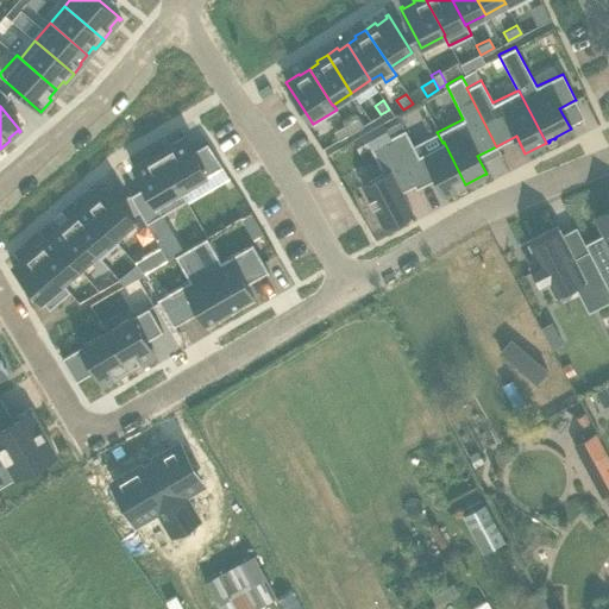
[(358,117),(345,124),(350,132),(363,125),(358,117)]
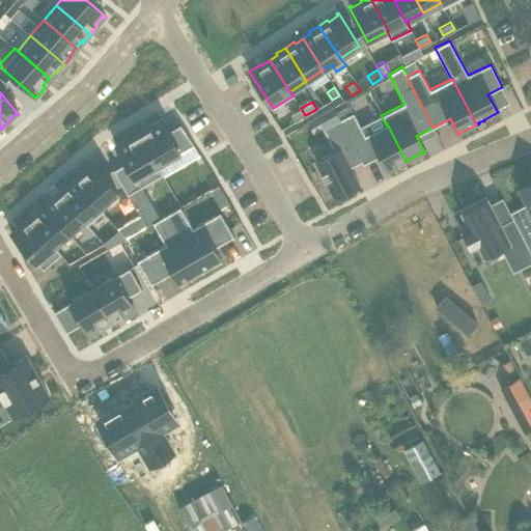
[(301,108),(290,114),(295,121),(305,115),(301,108)]
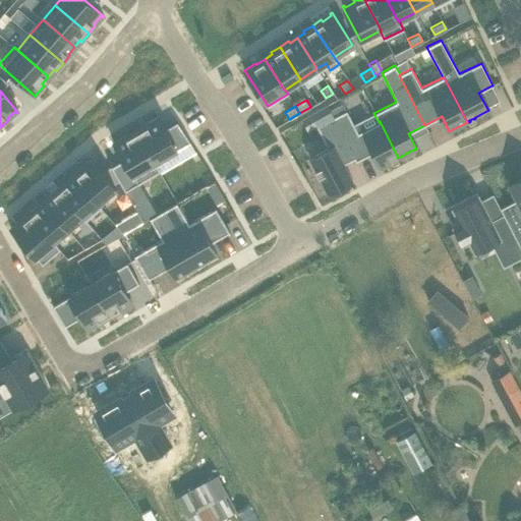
[(346,110),(334,117),(354,158),(355,161),(372,152),(381,167),(391,161),(392,162),(393,162),(392,161),(397,158),(397,160),(398,159),(398,158),(380,121),(379,122),(358,132),(353,124),(346,110)]
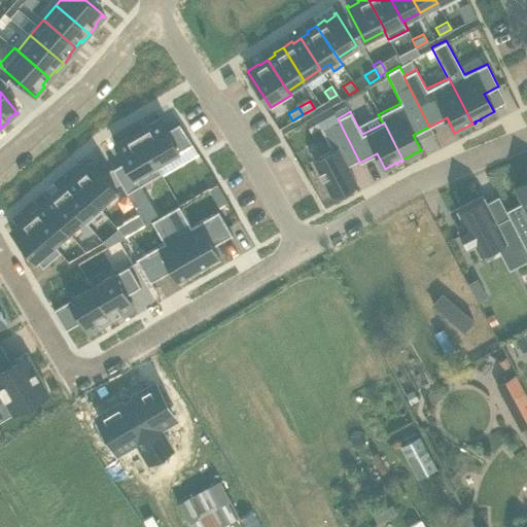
[(146,128),(137,133),(155,165),(156,165),(192,144),(179,124),(166,131),(159,118),(145,126),(146,128)]
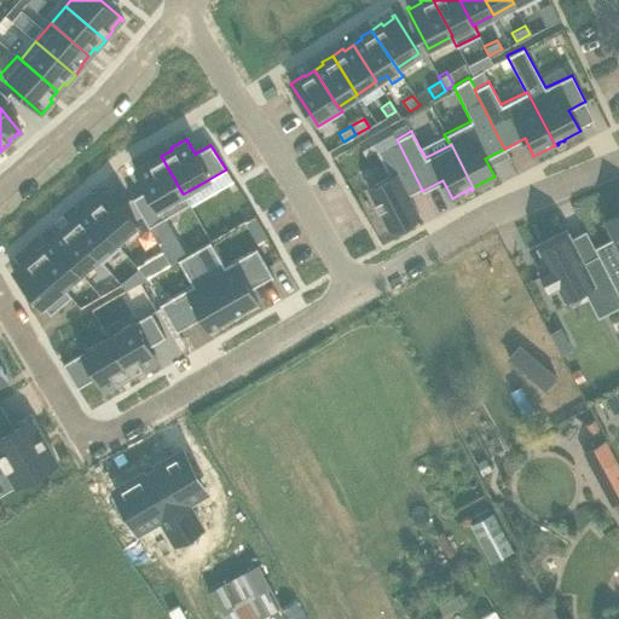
[(389,177),(368,187),(375,201),(374,202),(374,203),(376,202),(379,207),(377,208),(377,209),(379,209),(391,230),(417,217),(418,215),(408,195),(421,187),(397,139),(376,150),(389,177)]
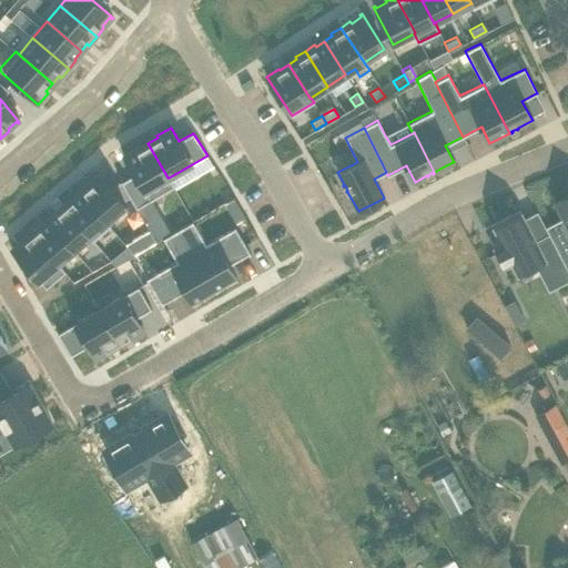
[(134,174),(121,182),(137,209),(174,186),(169,178),(168,178),(148,143),(138,149),(137,146),(123,155),(134,174)]
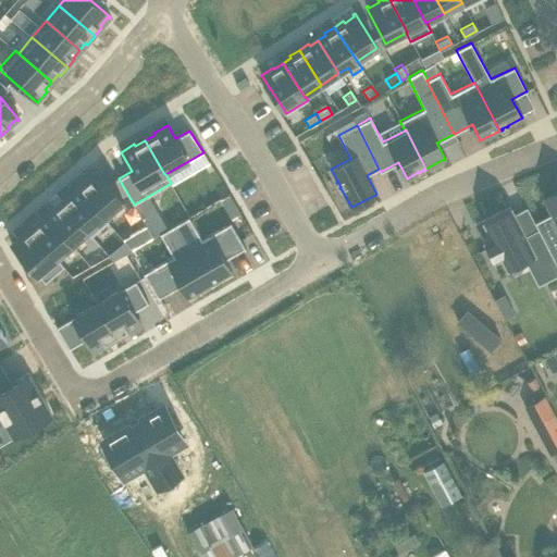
[(87,182),(78,188),(104,218),(123,202),(96,171),(85,180),(87,182)]
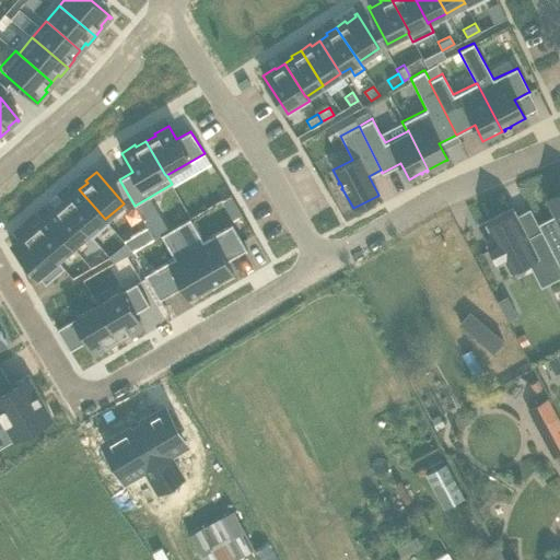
[(70,194),(61,201),(89,233),(88,234),(91,237),(109,222),(105,219),(79,189),(71,196),(70,194)]
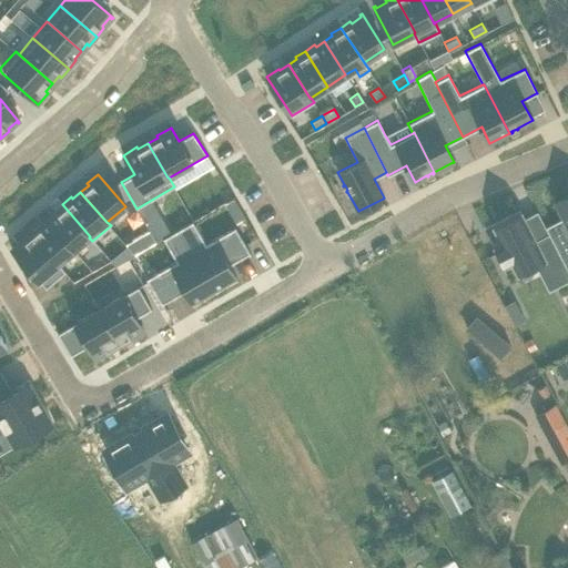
[(565,220),(548,229),(567,267),(567,196),(556,203),(565,220)]
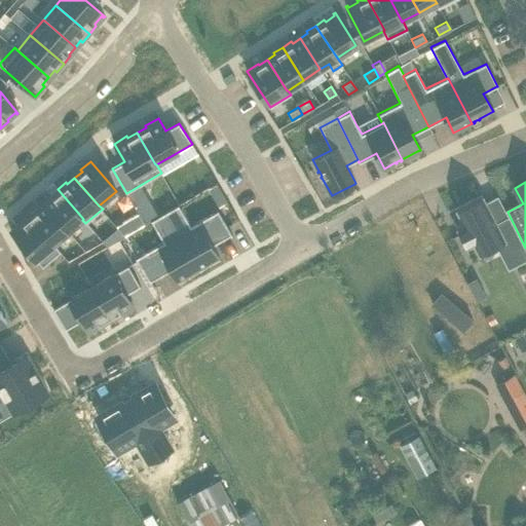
[(51,197),(44,203),(69,231),(82,220),(83,219),(58,189),(50,196),(51,197)]
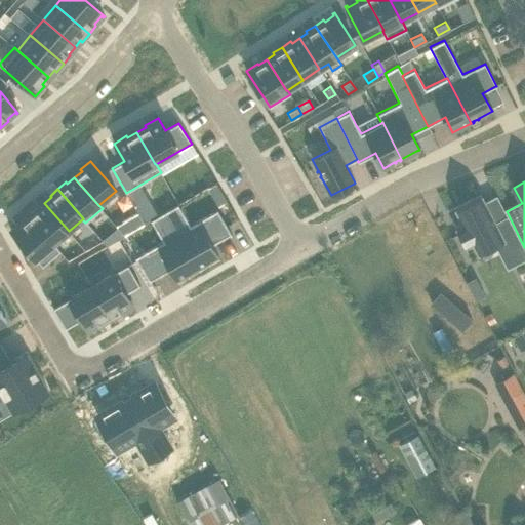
[(481,197),(455,210),(463,225),(456,229),(466,247),(473,243),(478,253),(494,245),(501,242),(506,250),(521,243),(521,242),(507,215),(494,223),(481,197)]
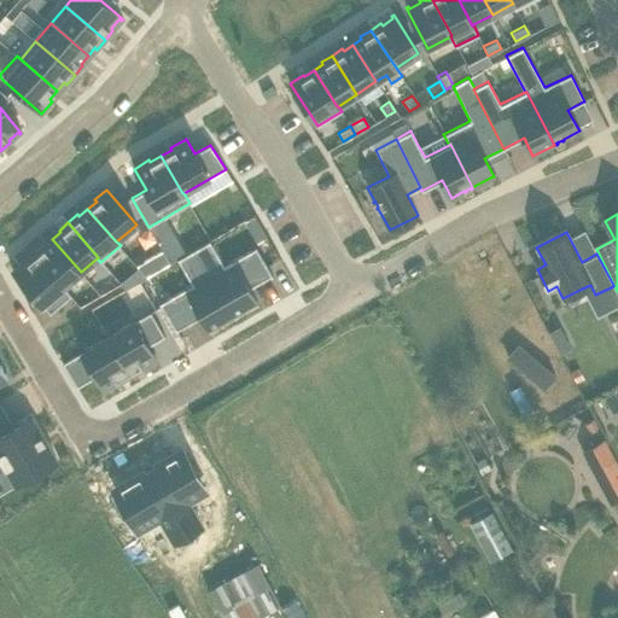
[(42,244),(33,252),(63,287),(64,286),(81,272),(52,239),(44,246),(42,244)]
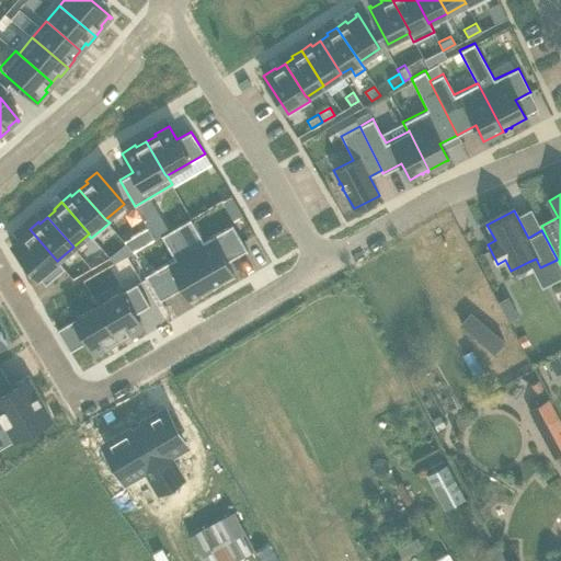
[(190,218),(175,227),(210,287),(233,274),(226,262),(247,250),(232,224),(203,241),(190,218)]
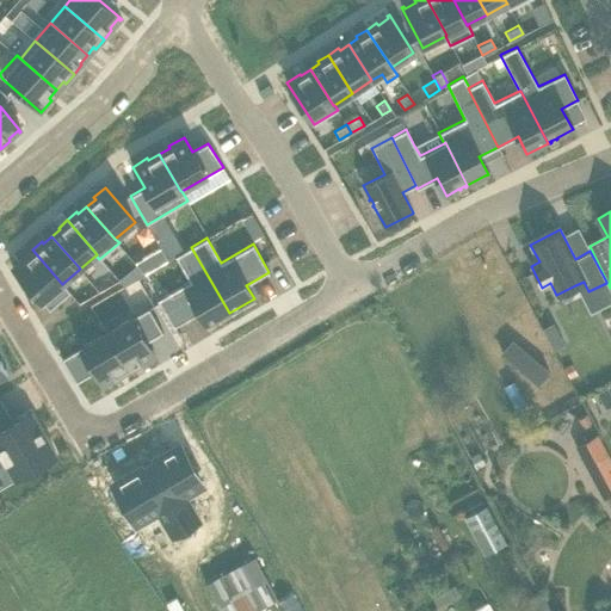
[(166,284),(153,292),(173,328),(198,313),(205,326),(229,313),(191,247),(174,255),(189,281),(170,291),(166,284)]
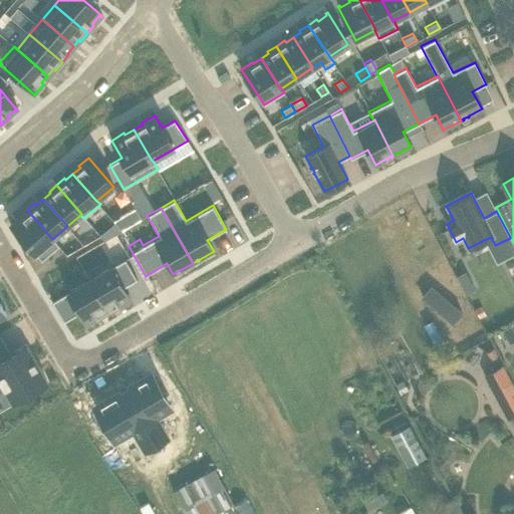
[(21,218),(11,226),(41,261),(59,246),(53,238),(52,239),(27,210),(19,217),(21,218)]
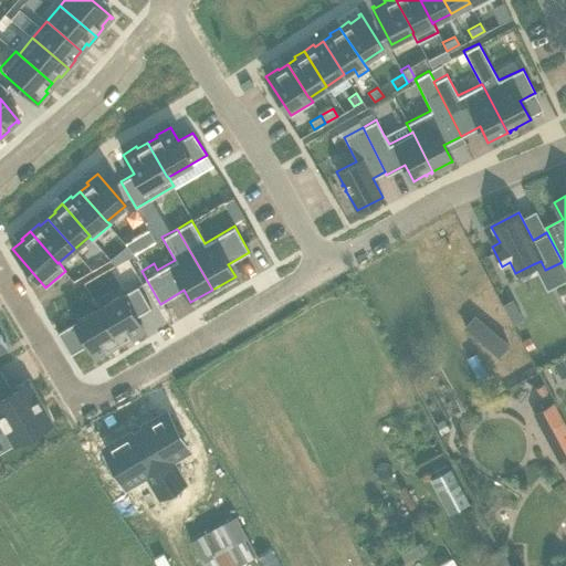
[(137,285),(98,307),(118,342),(127,336),(128,338),(143,331),(135,316),(150,307),(137,285)]
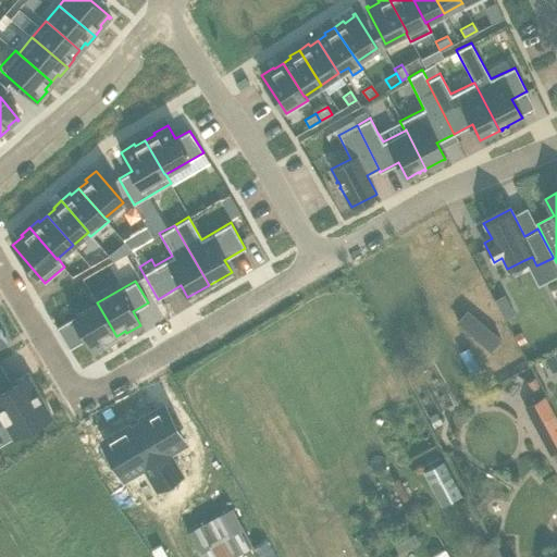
[(494,298),(504,318),(515,313),(504,293),(494,298)]
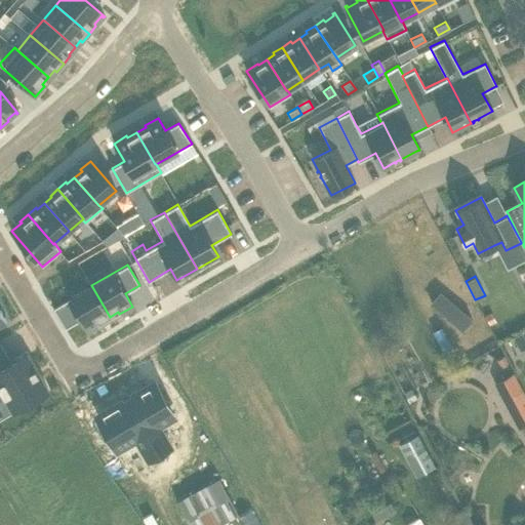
[(91,285),(52,308),(65,328),(81,319),(88,332),(102,324),(101,322),(110,317),(91,285)]
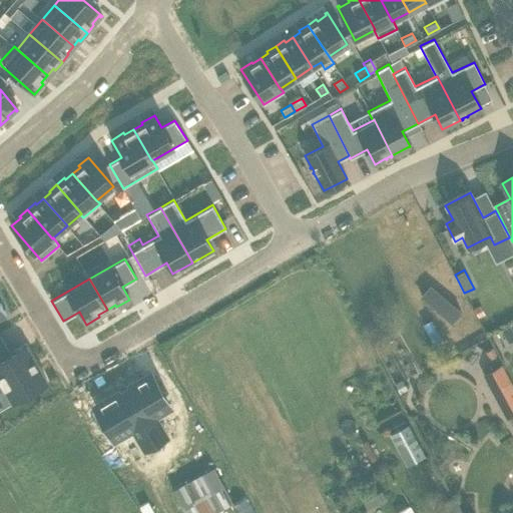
[(25,346),(0,360),(0,381),(13,404),(48,384),(25,346)]
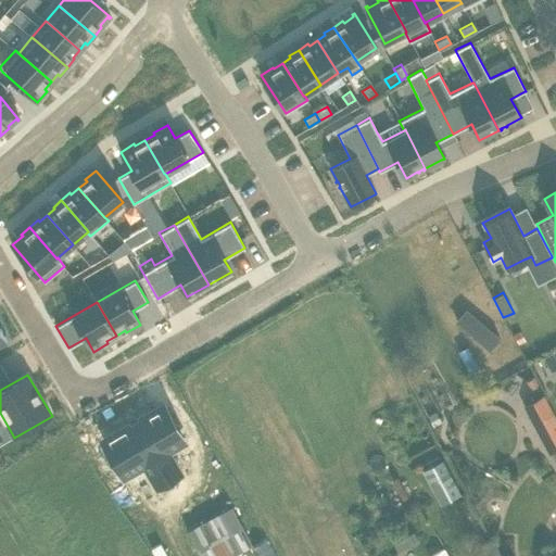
[(533,377),(526,381),(530,389),(538,384),(533,377)]
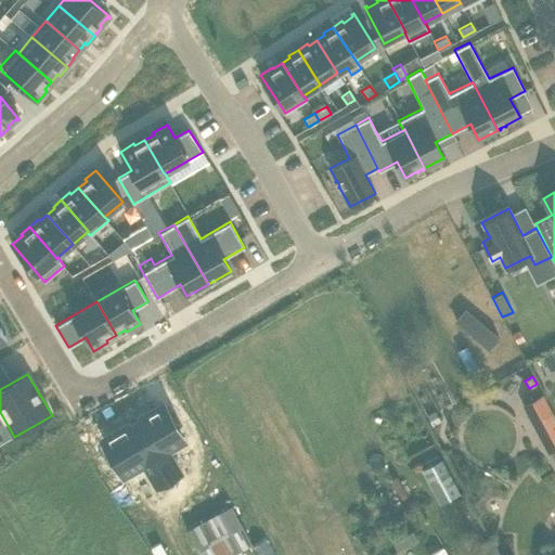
[(521,405),(547,453),(554,449),(554,417),(542,395),(521,405)]
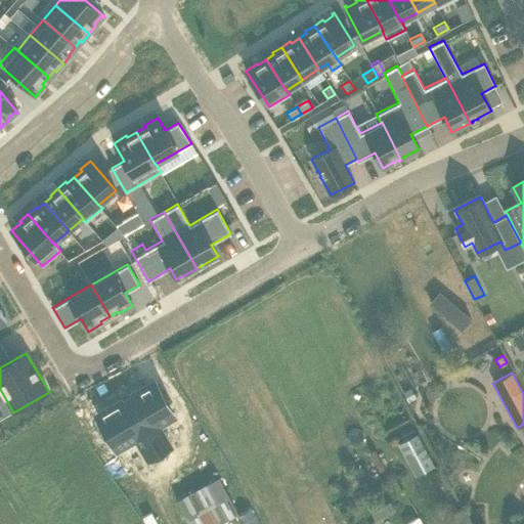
[(154,383),(96,416),(116,449),(136,438),(136,439),(134,440),(139,448),(141,447),(147,457),(168,445),(157,426),(173,417),(154,383)]
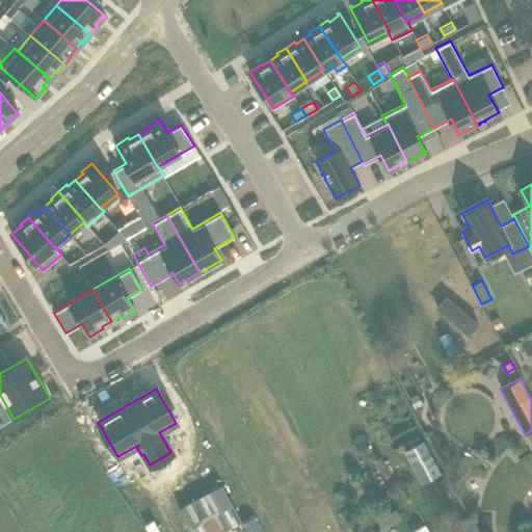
[(423,442),(404,451),(421,483),(440,473),(423,442)]
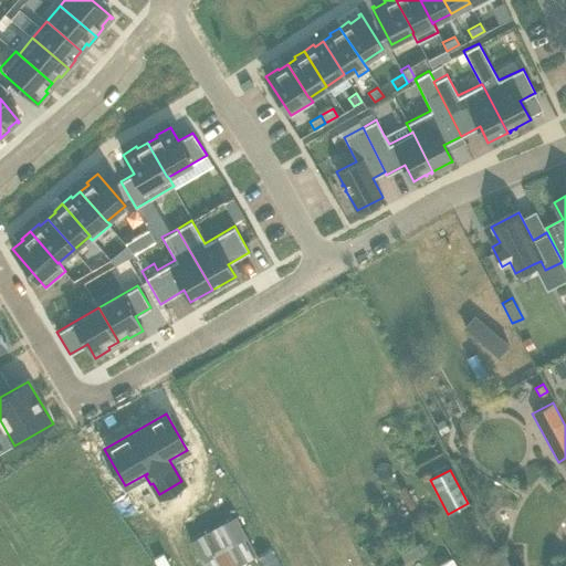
[(478,559),(480,565),(507,565),(499,548),(478,559)]
